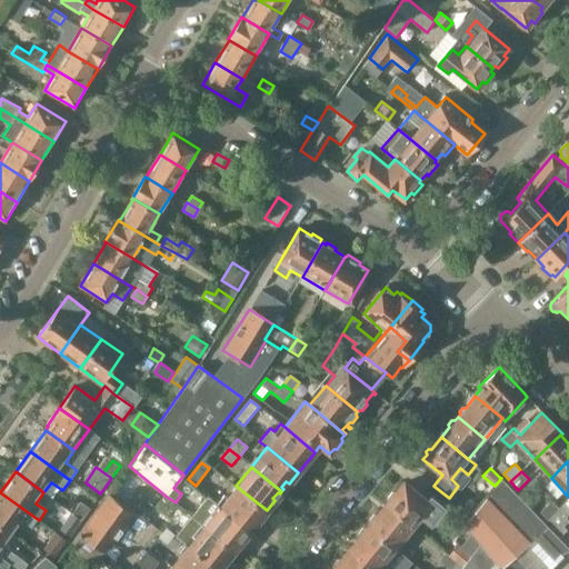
[(548,568),(568,549),(568,548),(567,547),(501,478),(495,486),(468,516),(461,510),(455,518),(461,523),(467,530),(472,536),(478,542),(500,568),(548,568)]
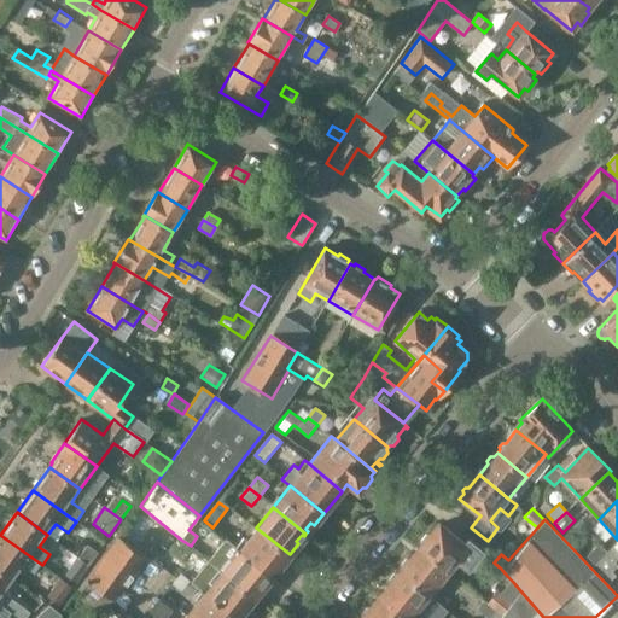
[(467,542),(465,546),(438,524),(430,534),(426,535),(420,542),(420,547),(419,547),(452,573),(461,561),(468,567),(481,552),(485,547),(472,537),(467,542)]
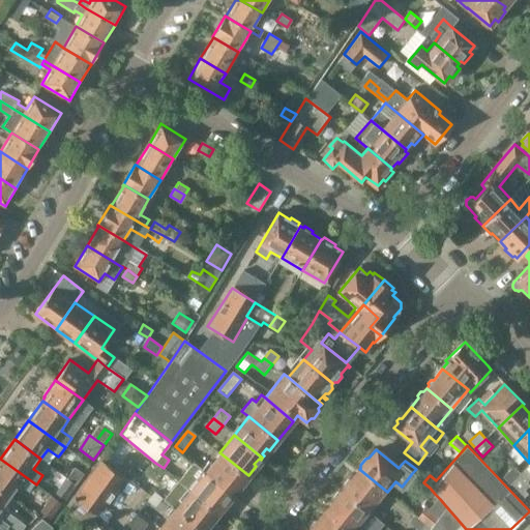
[(219,452),(205,470),(232,493),(237,486),(239,487),(248,475),(219,452)]
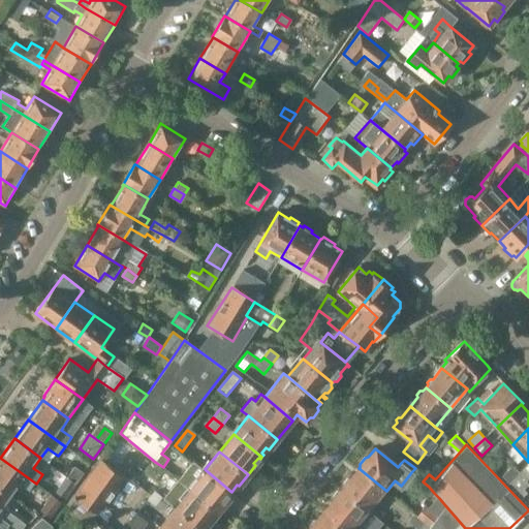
[(36,484),(0,458),(0,457),(0,486),(12,496),(20,485),(30,492),(36,484)]
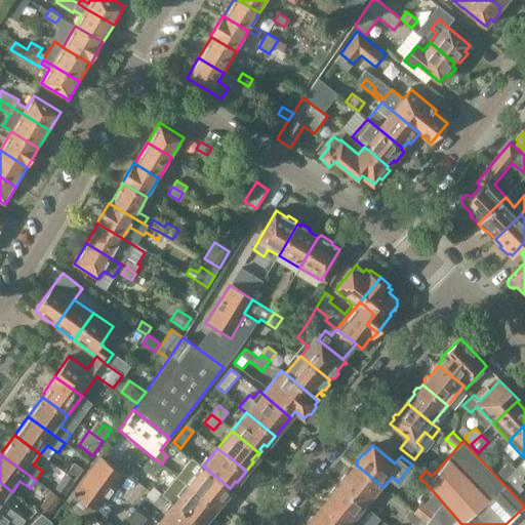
[(97,511),(125,473),(99,453),(72,493),(97,511)]
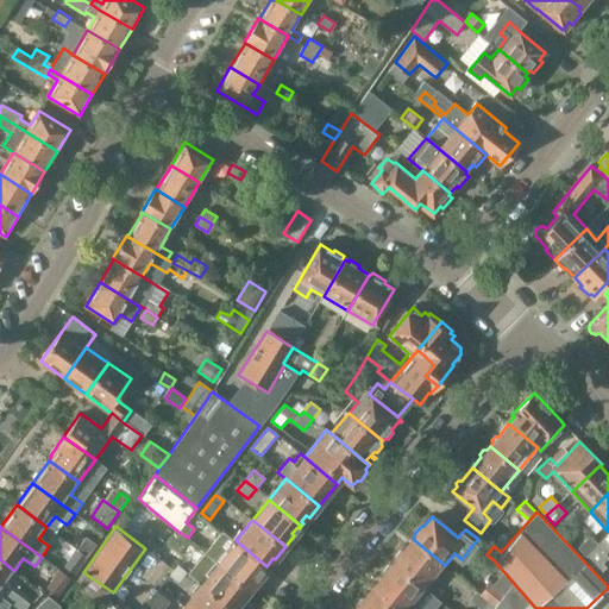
[(218,563),(251,589),(261,577),(258,576),(267,566),(236,540),(224,532),(206,553),(218,563)]
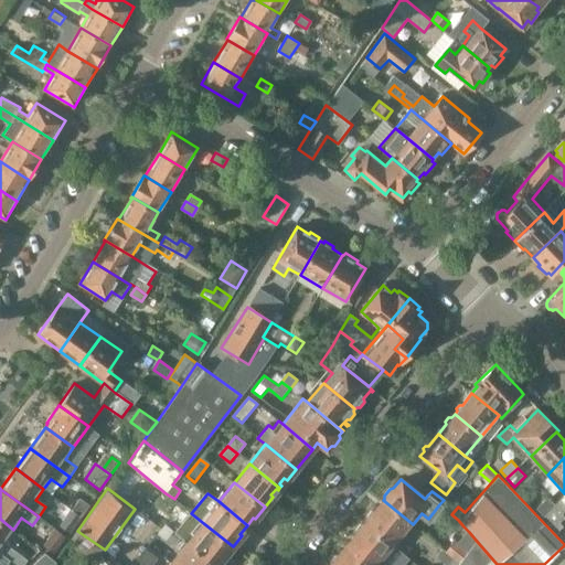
[(564,494),(554,505),(544,516),(558,532),(563,528),(560,523),(564,518),(562,513),(564,510),(564,494)]
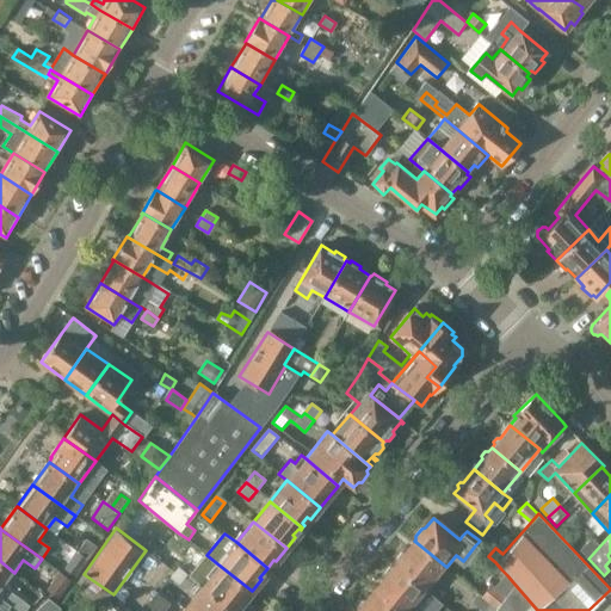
[(580,550),(588,559),(599,547),(592,538),(580,550)]
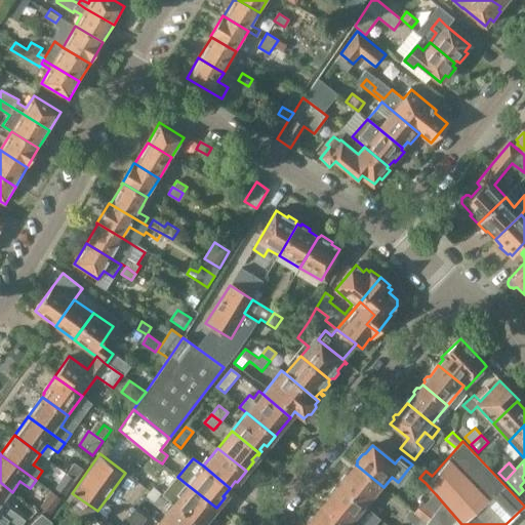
[(75,480),(82,470),(74,463),(67,474),(75,480)]
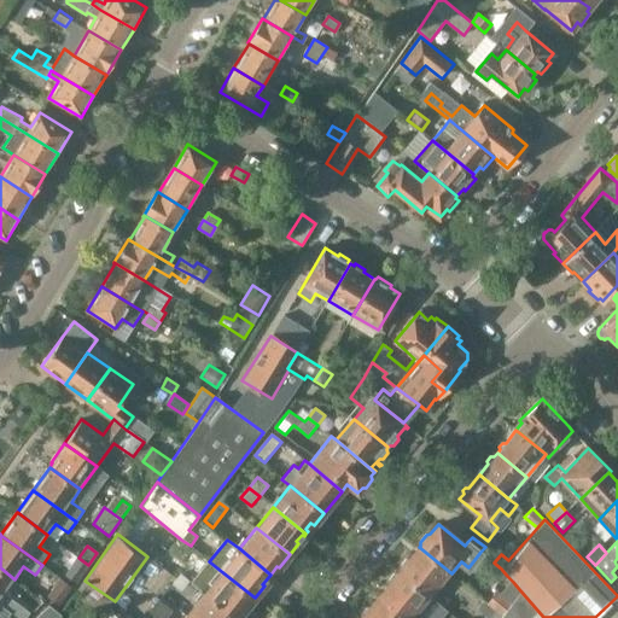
[(401,570),(400,571),(432,598),(452,573),(419,547),(410,558),(407,558),(401,565),(401,570)]
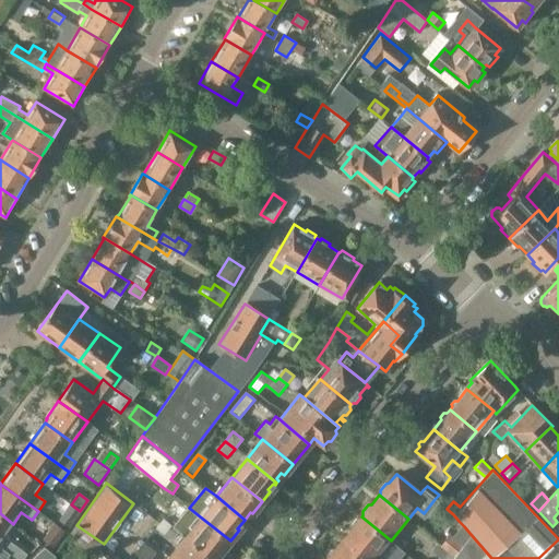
[(80,511),(71,504),(58,521),(68,527),(80,511)]
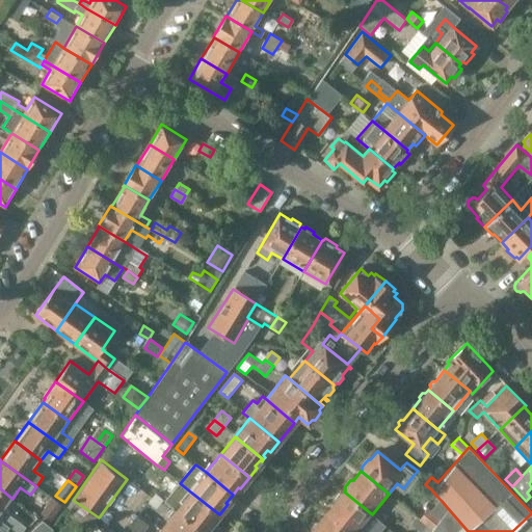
[(210,526),(219,514),(190,491),(180,483),(164,501),(175,509),(202,531),(208,525),(210,526)]
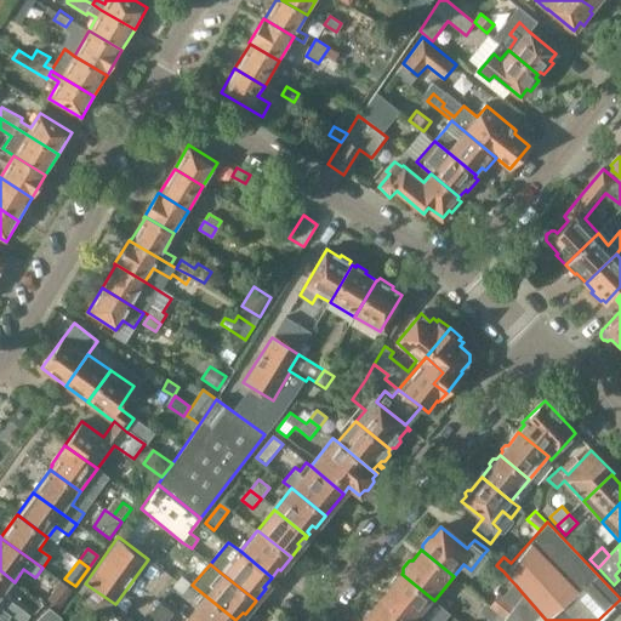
[(15,582),(0,570),(0,607),(18,620),(27,620),(30,616),(4,597),(15,582)]
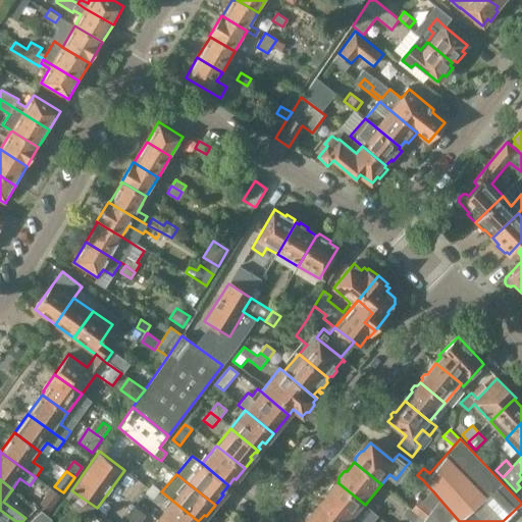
[(343,521),(350,521),(365,505),(337,482),(335,485),(332,485),(328,489),(328,494),(320,504),(343,521)]
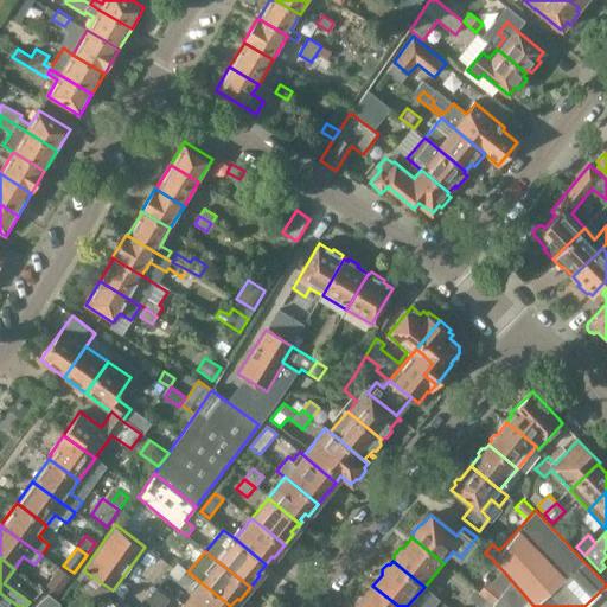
[(178,562),(173,568),(170,574),(178,580),(186,569),(178,562)]
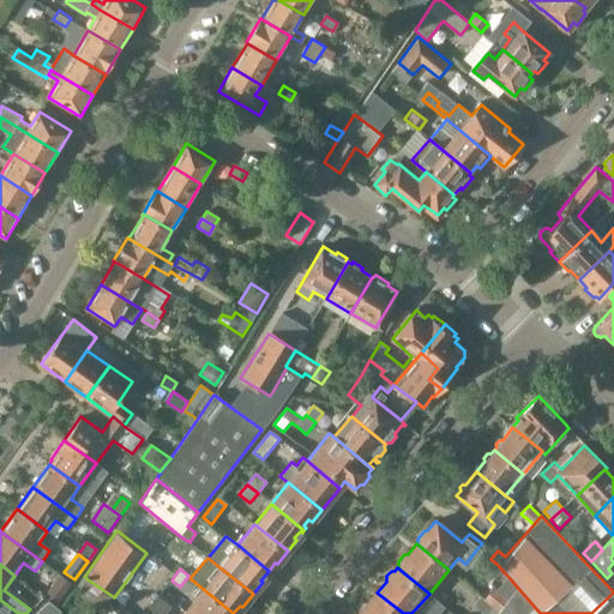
[(60,577),(48,593),(58,600),(71,584),(60,577)]
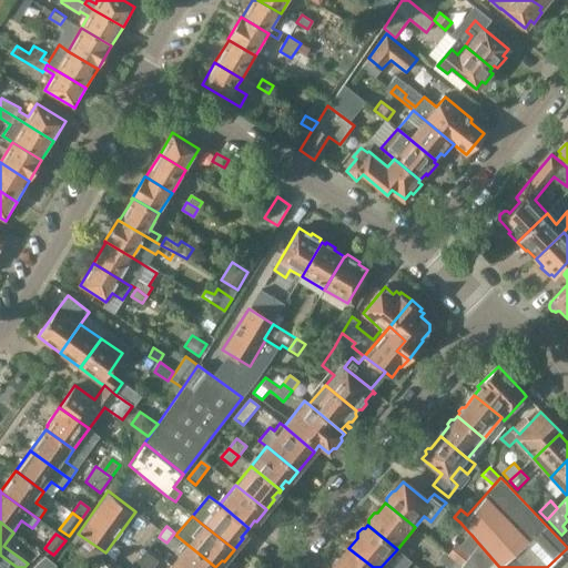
[(78,534),(72,541),(95,567),(105,553),(78,534)]
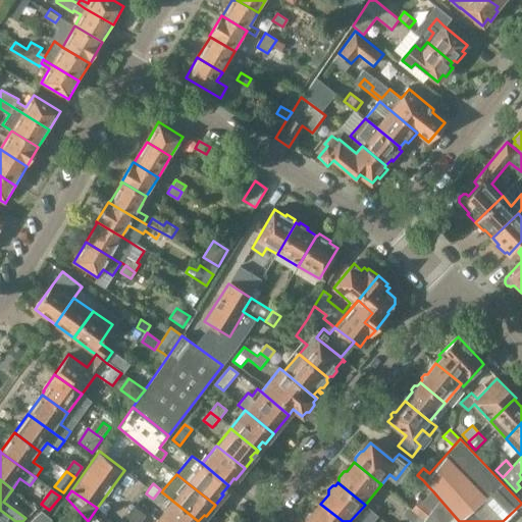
[(459,521),(438,498),(431,509),(430,510),(424,518),(423,517),(419,521),(459,521)]
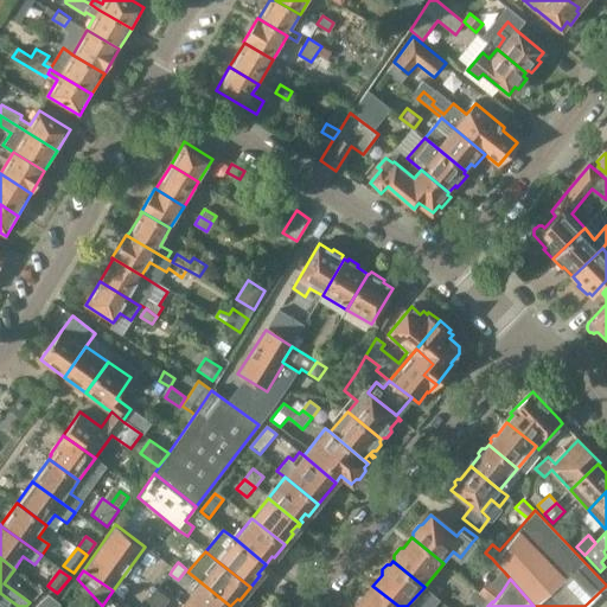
[(487,580),(478,590),(487,598),(492,601),(493,602),(500,593),(502,592),(487,580)]
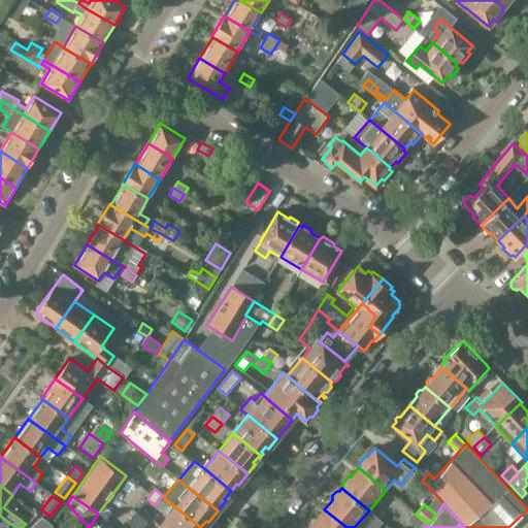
[(200,527),(173,505),(159,524),(164,527),(200,527)]
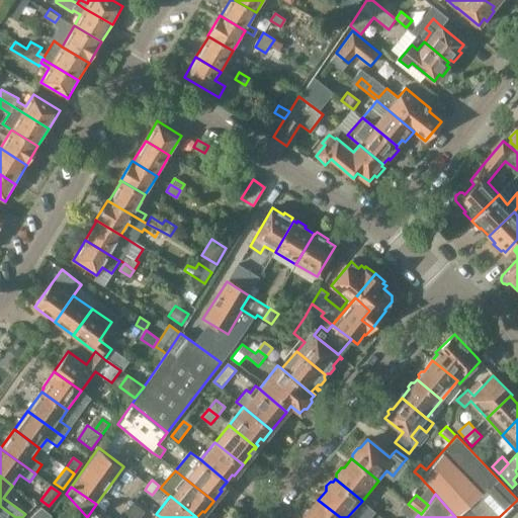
[(137,500),(131,509),(123,516),(126,517),(138,517),(141,516),(147,508),(137,500)]
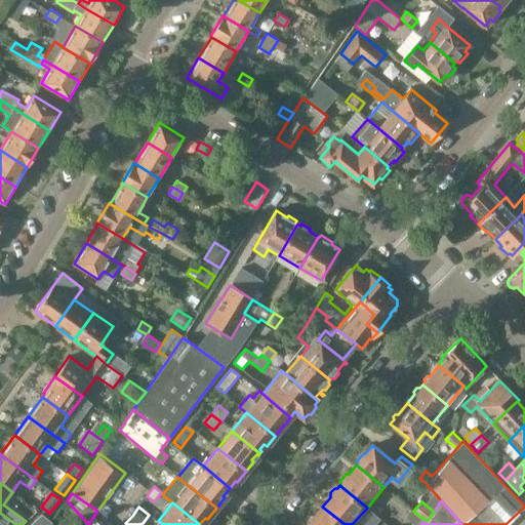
[(307,524),(306,524),(345,524),(322,507),(315,516),(312,516),(307,521),(307,524)]
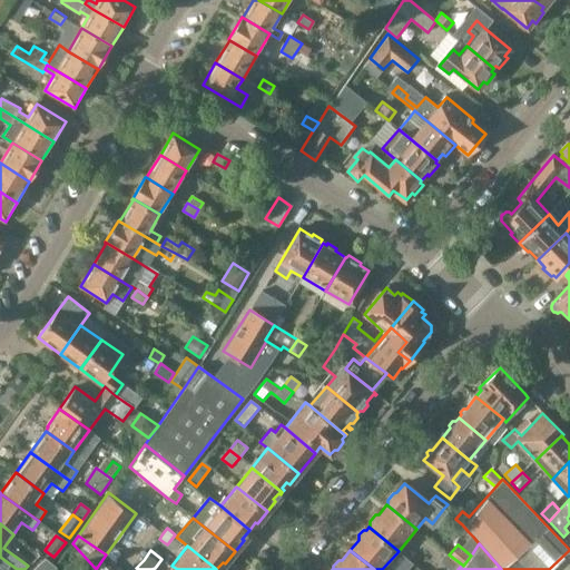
[(449,554),(446,552),(440,561),(451,569),(458,569),(462,564),(458,561),(449,554)]
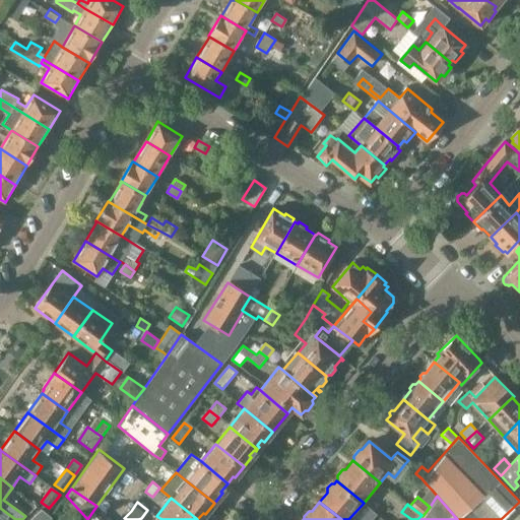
[(50,519),(52,519),(42,511),(30,519),(50,519)]
